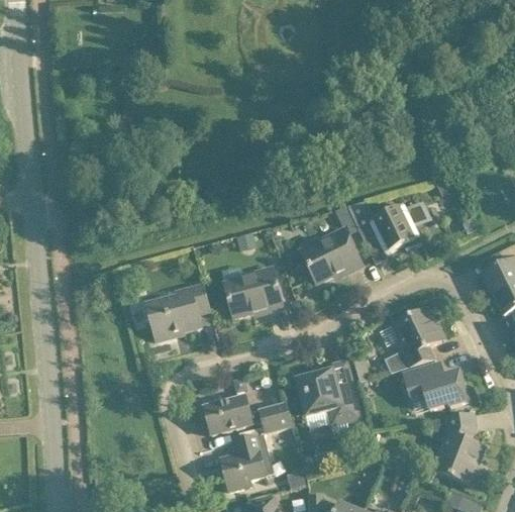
[(366,200),(346,206),(365,244),(377,238),(384,252),(402,243),(405,249),(421,243),(418,236),(412,223),(426,218),(419,204),(405,209),(402,203),(374,217),(366,200)]
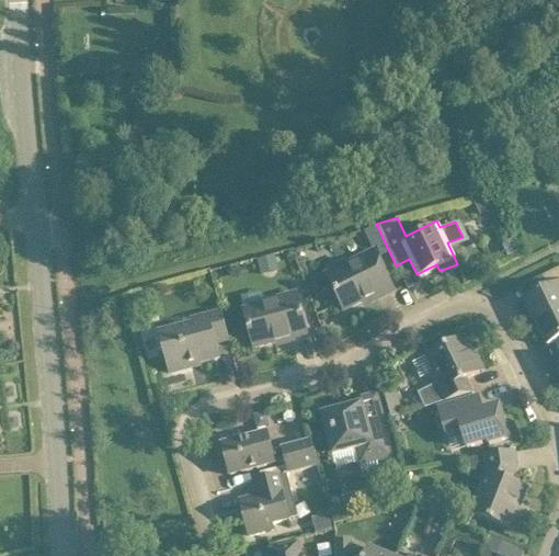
[(500,240),(505,252),(517,247),(512,235),(500,240)]
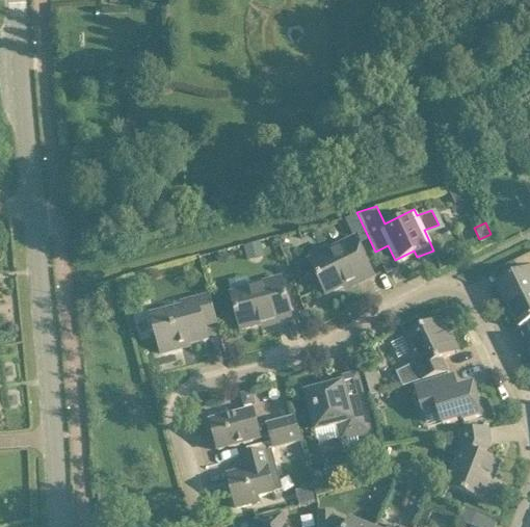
[(309,260),(324,291),(350,279),(351,282),(372,271),(353,234),(342,240),(344,242),(309,260)]
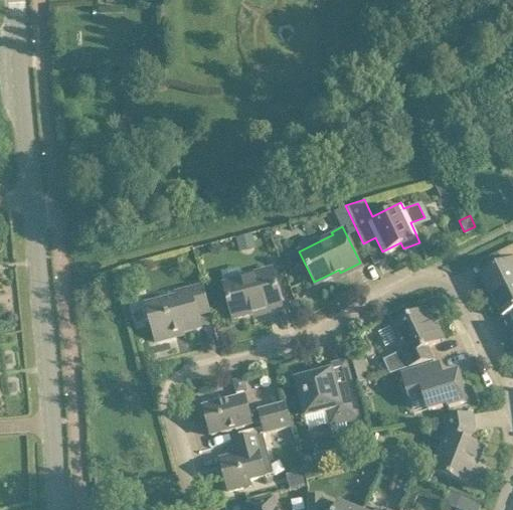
[(485,282),(491,293),(512,282),(512,241),(495,250),(500,262),(480,272),(481,273),(480,274),(484,283),(485,282)]
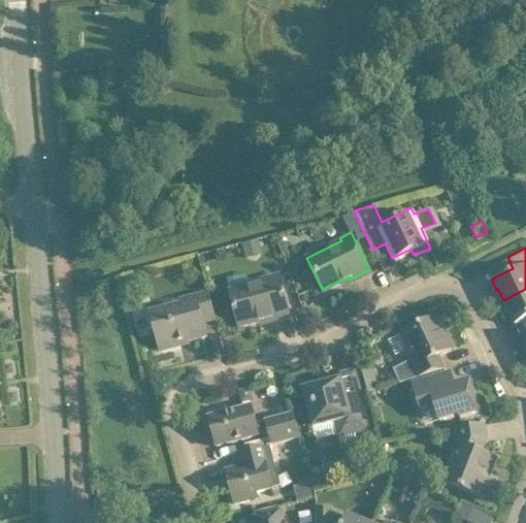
[(260,280),(228,289),(237,324),(266,317),(266,319),(288,314),(277,272),(260,278),(260,280)]
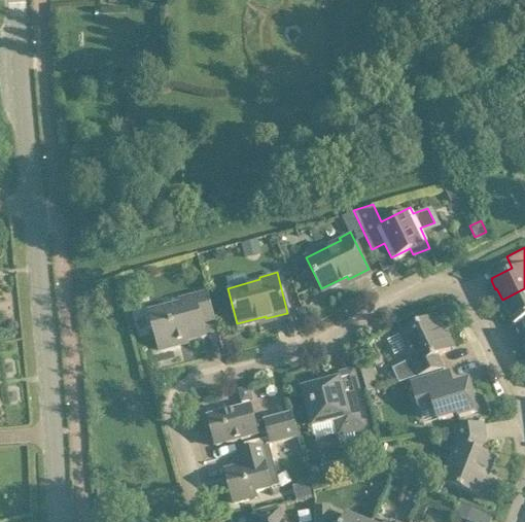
[(524,317),(524,319),(524,288),(502,300),(508,311),(506,312),(511,321),(513,320),(513,322),(524,317)]
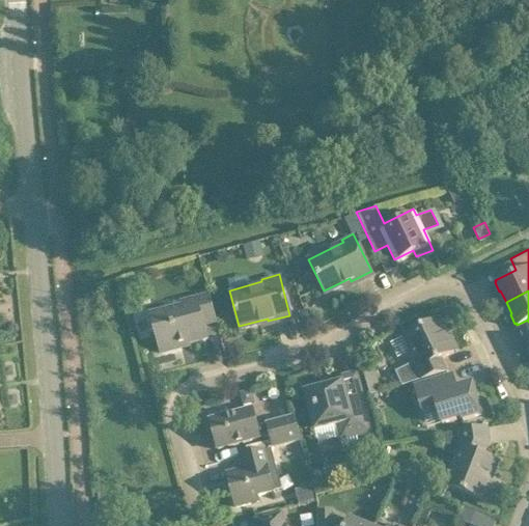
[(148,311),(159,350),(179,344),(177,338),(185,336),(186,340),(206,334),(202,321),(215,317),(207,292),(179,299),(181,303),(148,311)]
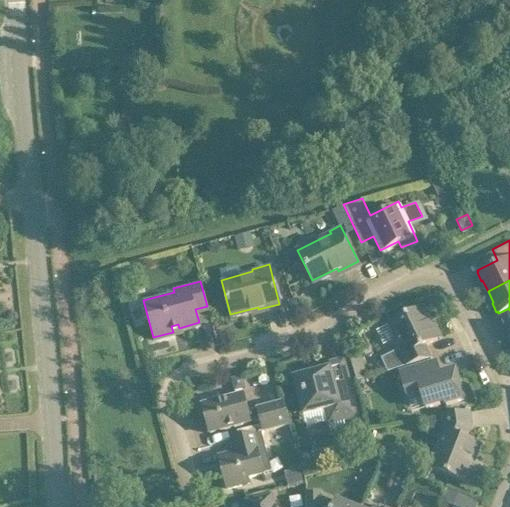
[(397,346),(379,355),(386,369),(431,355),(425,342),(439,335),(433,323),(430,324),(421,305),(406,312),(401,303),(384,311),(389,321),(388,321),(395,335),(393,336),(397,346)]
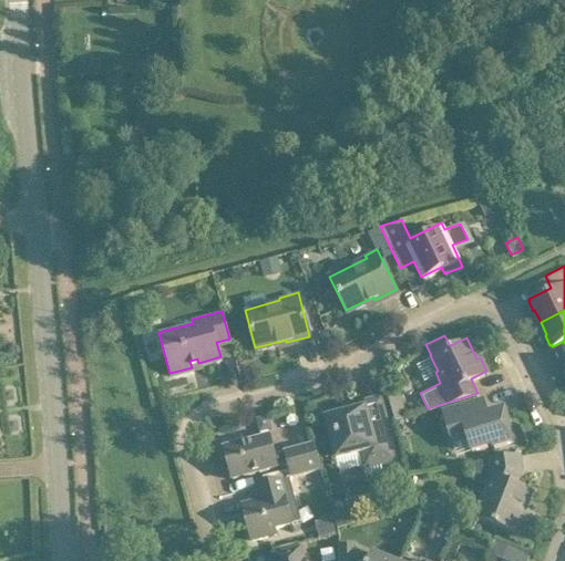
[(382,392),(389,416),(404,413),(398,388),(382,392)]
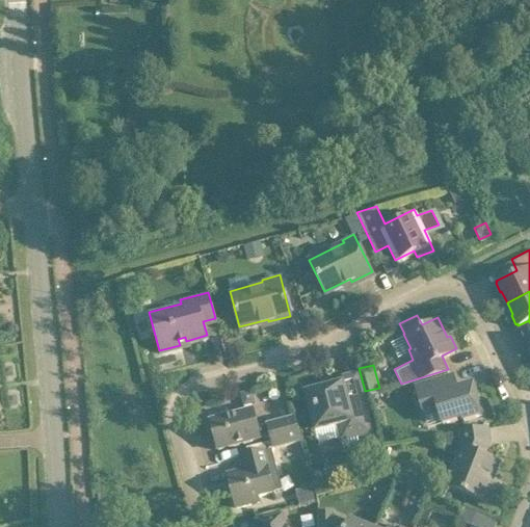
[(435,404),(441,421),(460,416),(461,418),(481,412),(472,381),(456,386),(452,372),(414,385),(421,409),(435,404)]
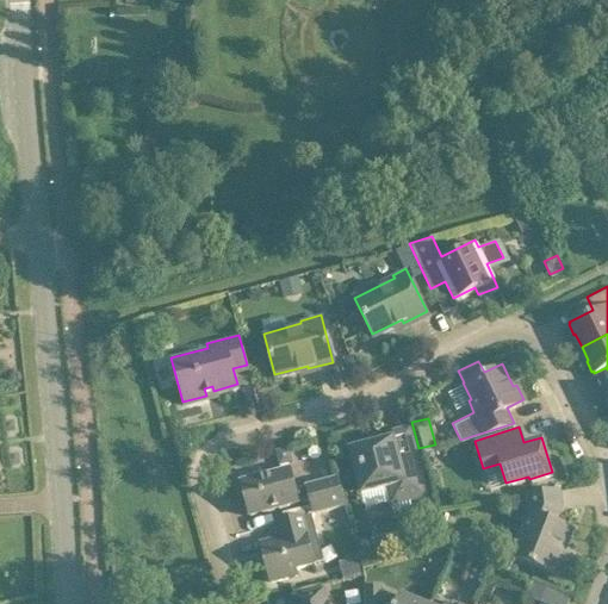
[(426,492),(414,447),(396,452),(392,435),(348,447),(351,454),(347,454),(349,466),(353,465),(360,491),(385,484),(389,502),(426,492)]
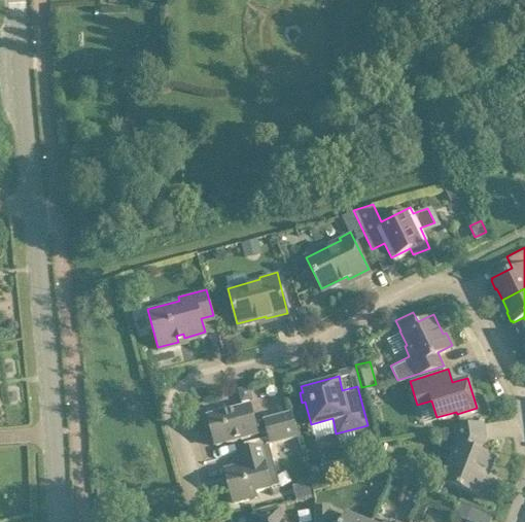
[(236,386),(240,399),(251,396),(248,383),(236,386)]
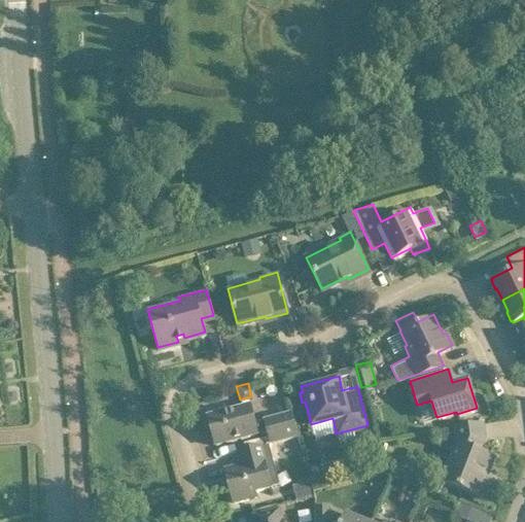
[(256,431),(267,428),(270,441),(298,433),(291,410),(264,417),(264,418),(254,421),(249,402),(207,413),(214,443),(256,431)]
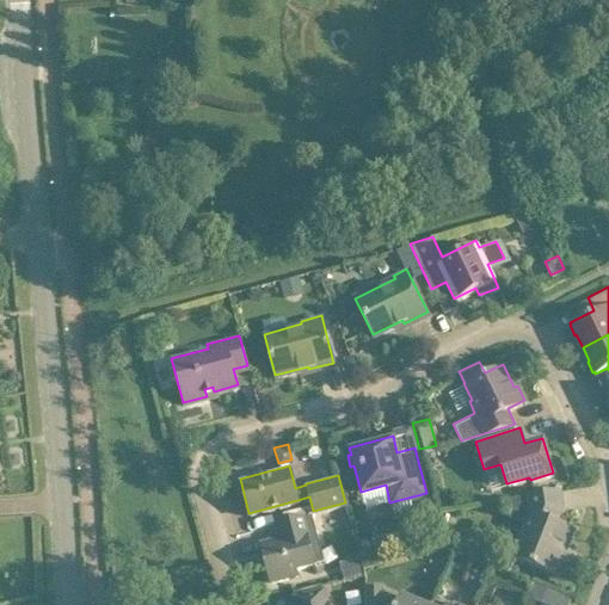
[(559,549),(557,548),(560,541),(565,543),(572,526),(554,519),(560,504),(558,487),(506,495),(509,507),(506,512),(524,519),(510,555),(551,570),(559,549)]
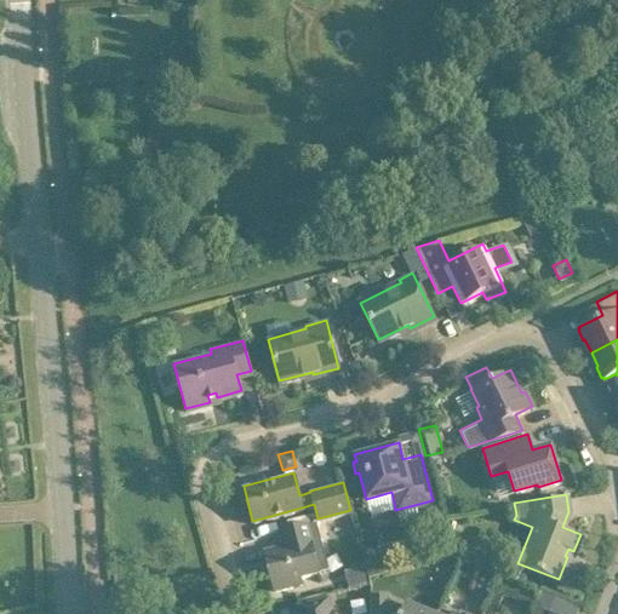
[(263,549),(273,587),(301,580),(299,574),(318,569),(314,552),(322,550),(315,520),(278,529),(281,544),(263,549)]
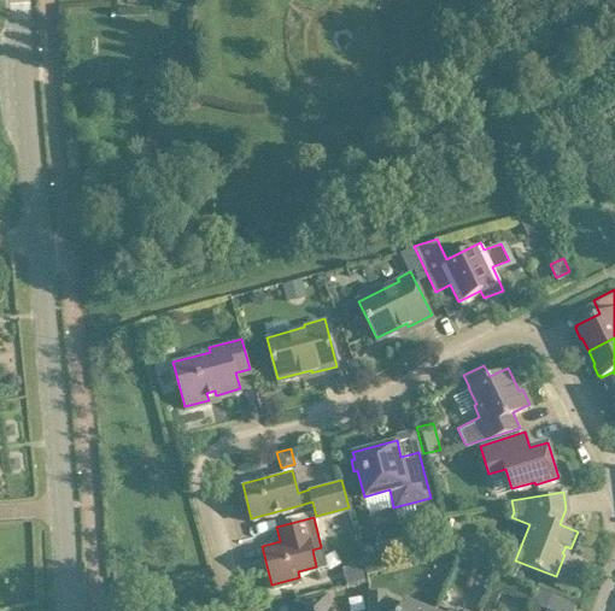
[(359,559),(343,564),(347,581),(364,577),(359,559)]
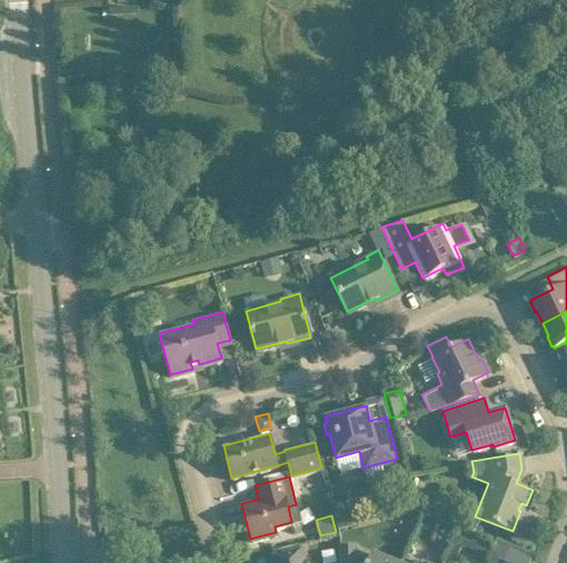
[(397,562),(398,562),(371,551),(370,554),(355,548),(355,543),(338,543),(338,562),(397,562)]
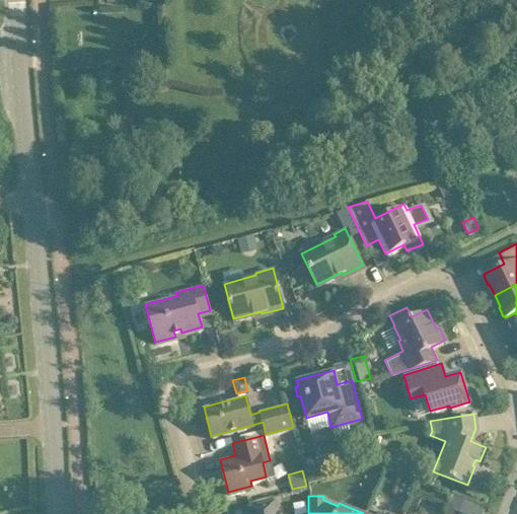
[(463,496),(458,509),(470,513),(481,513),(485,505),(463,496)]
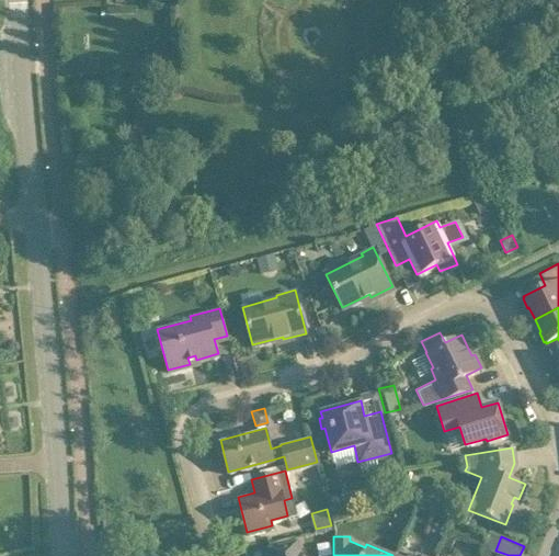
[(300,555),(300,554),(299,554),(296,540),(269,547),(271,555),(300,555)]
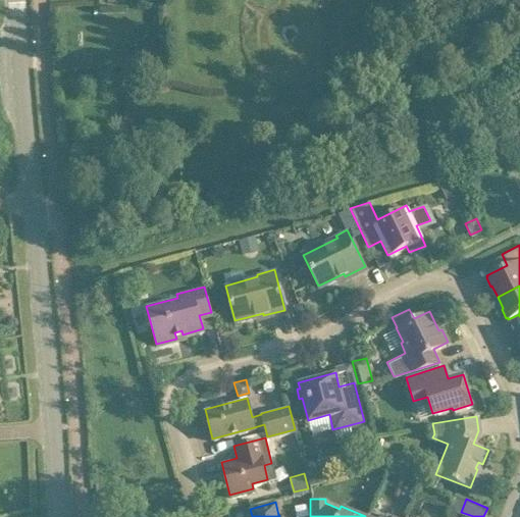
[(409,505),(405,515),(409,516),(414,516),(418,509),(409,505)]
